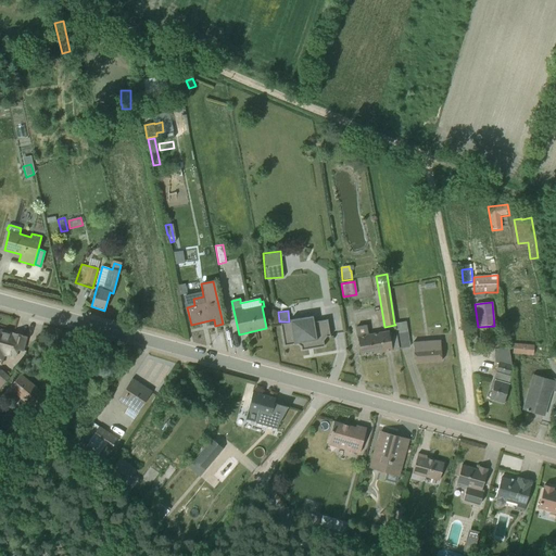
[(330,337),(327,320),(314,321),(313,316),(290,320),(290,323),(280,324),(285,345),(297,343),(301,346),(302,350),(324,346),(323,341),(326,337),(330,337)]
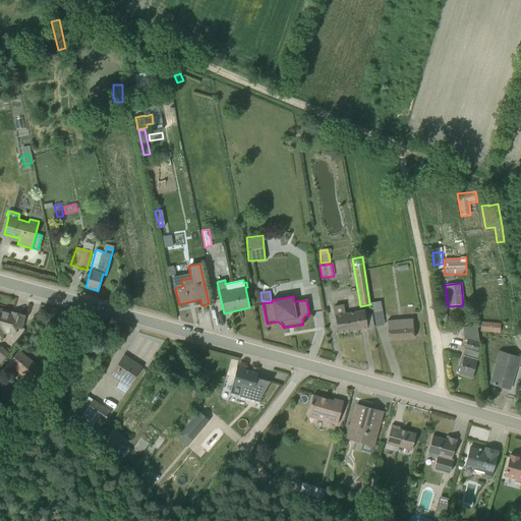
[(369,303),(370,304),(373,328),(384,326),(381,302),(369,303)]
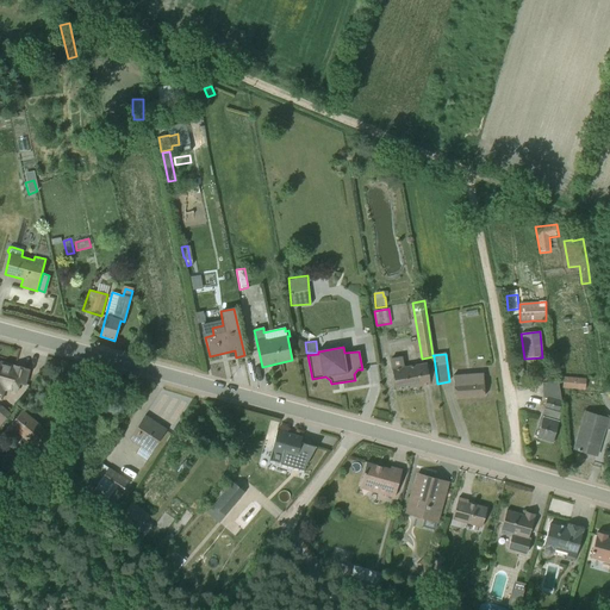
[(396,391),(430,385),(427,363),(404,367),(402,356),(390,359),(396,391)]
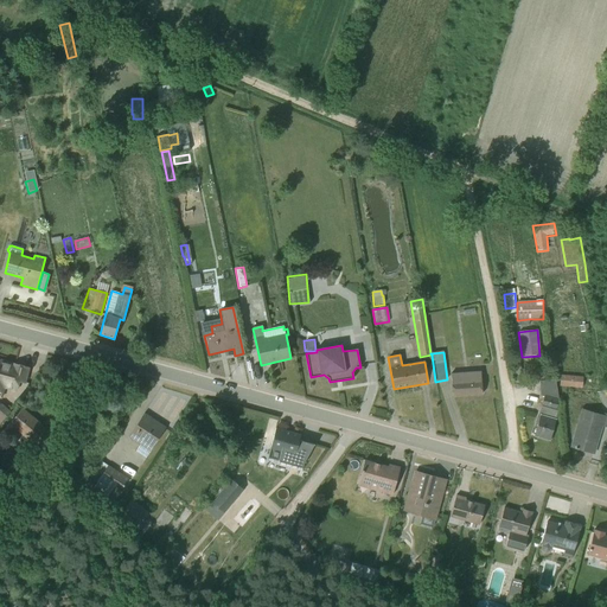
[(535,375),(543,381),(551,369),(543,363),(535,375)]
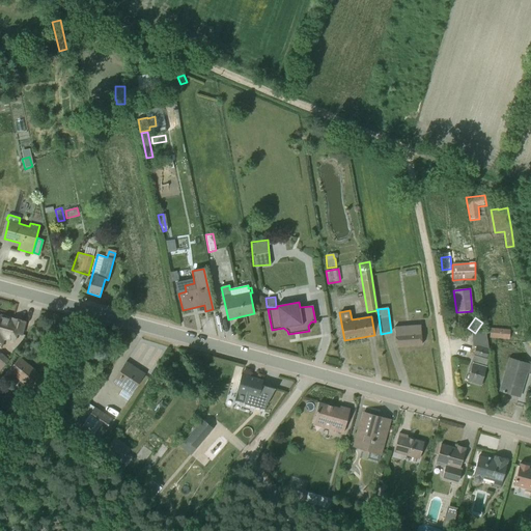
[(21,336),(25,322),(11,318),(10,323),(0,318),(0,348),(2,350),(4,340),(15,343),(16,338),(17,338),(18,335),(21,336)]
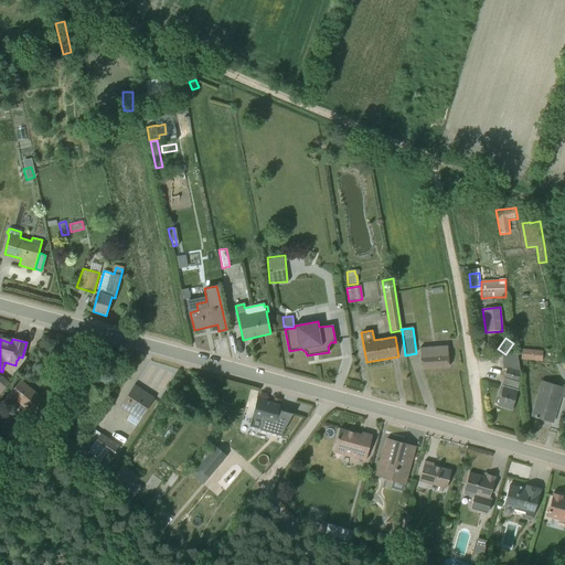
[(420,369),(449,368),(447,345),(419,348),(420,369)]
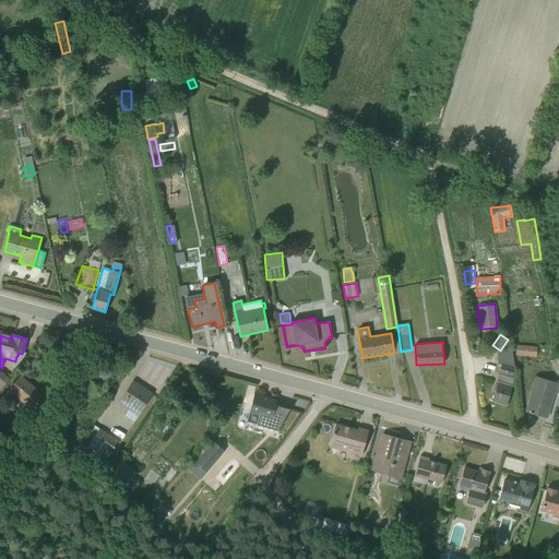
[(537,347),(516,346),(515,356),(536,358),(537,347)]
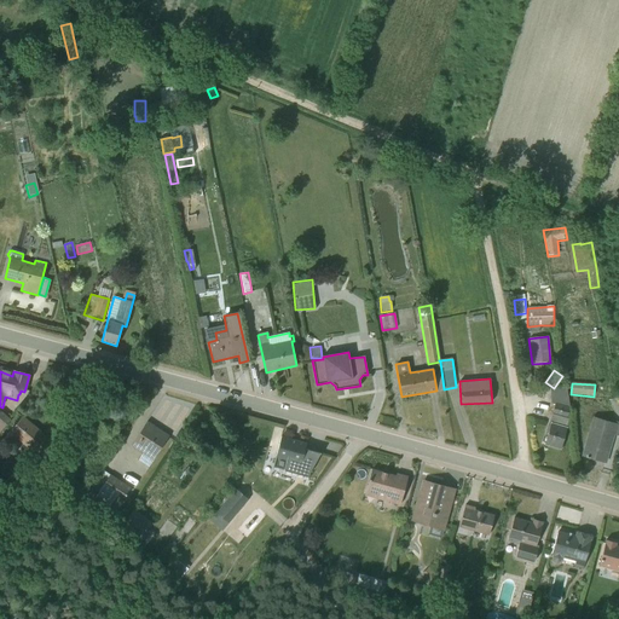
[(545,445),(560,449),(568,418),(567,418),(570,408),(566,387),(550,388),(550,404),(554,405),(549,423),(548,423),(544,434),(548,435),(545,445)]
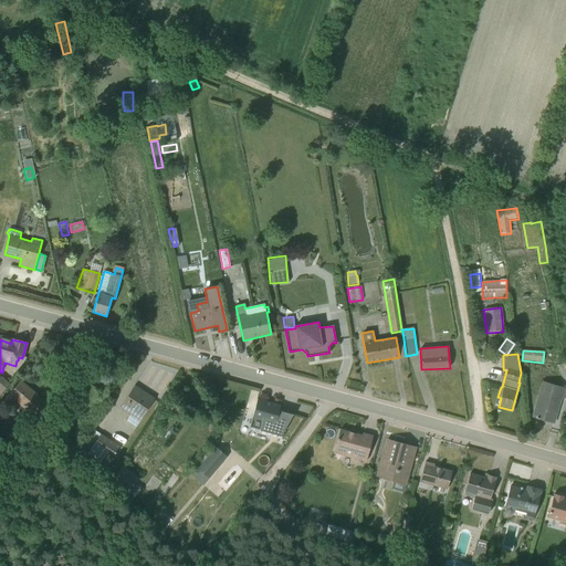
[(37,419),(49,404),(21,381),(4,401),(11,407),(16,402),(37,419)]
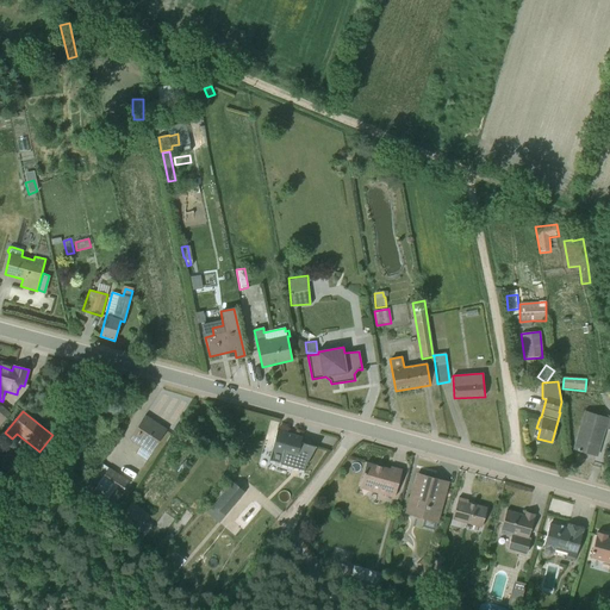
[(576,449),(596,455),(603,429),(609,430),(609,416),(607,416),(605,417),(586,412),(576,449)]
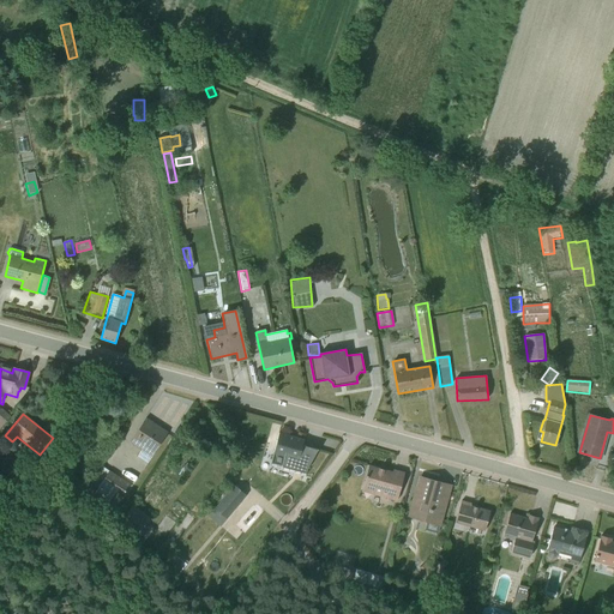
[(138,457),(148,464),(168,433),(145,419),(130,443),(142,450),(138,457)]
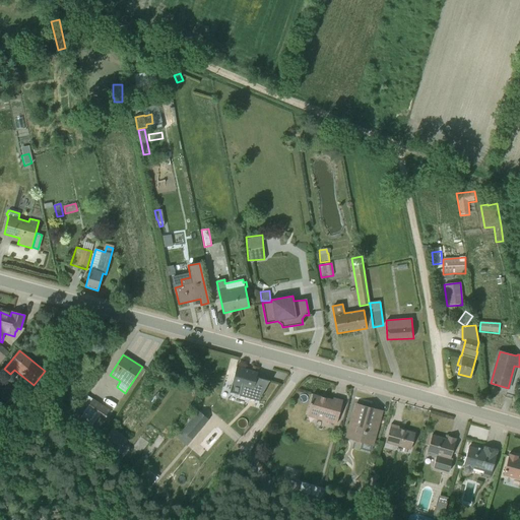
[(230,393),(258,400),(269,381),(256,378),(257,373),(237,367),(230,393)]
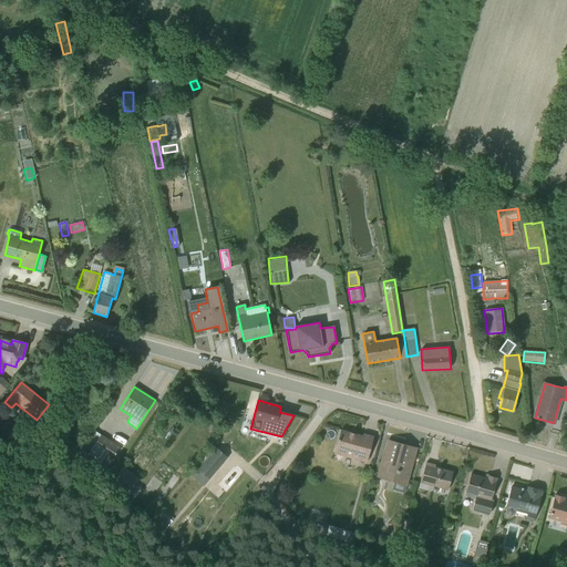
[(213,431),(218,428),(214,421),(208,425),(213,431)]
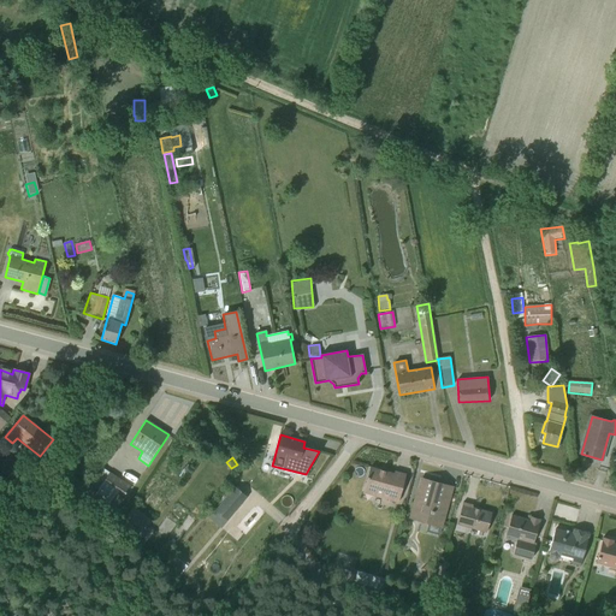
[(363,493),(398,503),(406,475),(395,472),(394,474),(369,467),(363,493)]
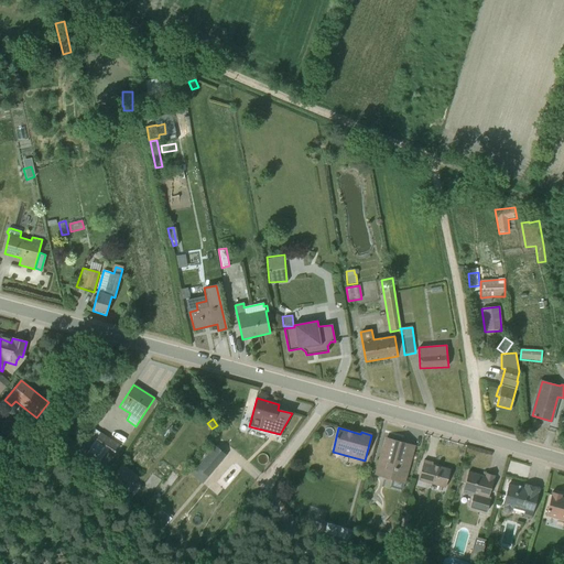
[(79,452),(85,455),(85,456),(104,469),(119,445),(100,432),(100,433),(94,429),(79,452)]
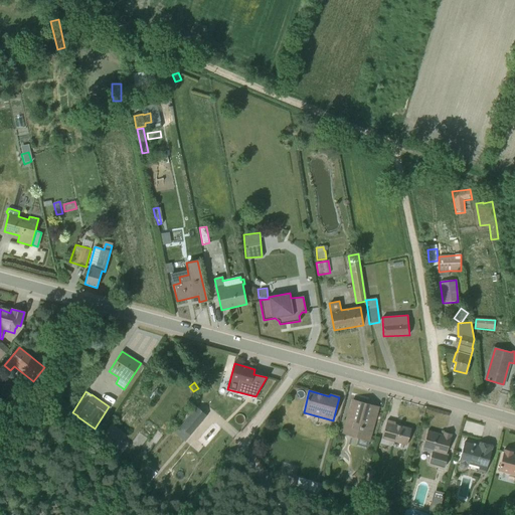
[(368,441),(369,442),(378,407),(360,402),(360,404),(352,402),(344,435),(358,439),(356,445),(367,448),(368,441)]
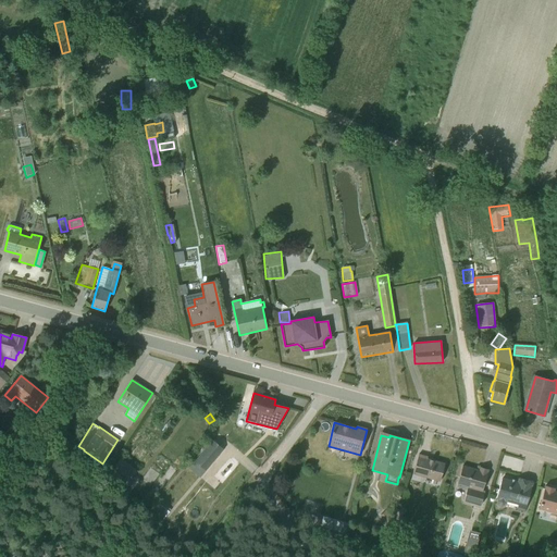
[(206,471),(223,449),(212,440),(194,461),(206,471)]
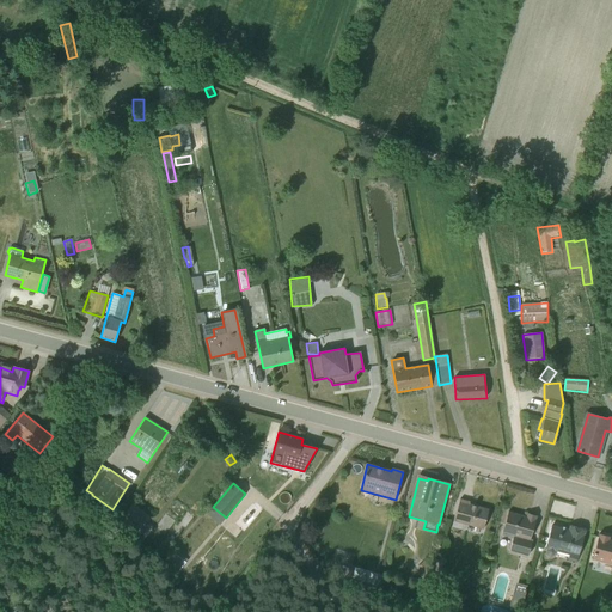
[(453,521),(483,530),(489,510),(469,505),(470,502),(459,500),(453,521)]
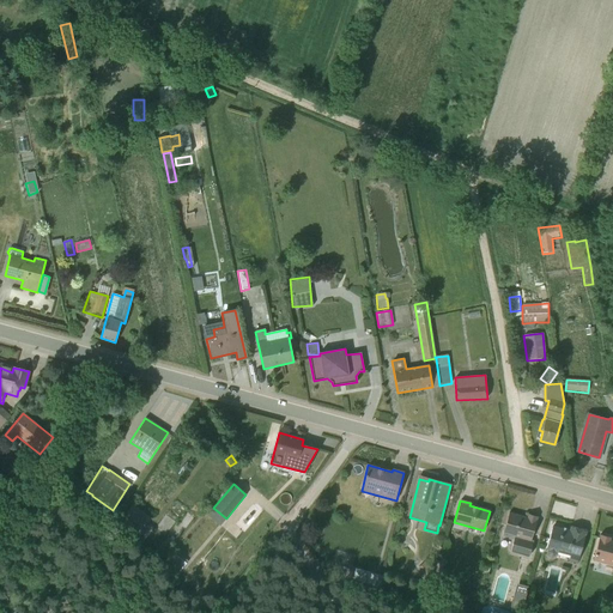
[(128,514),(122,521),(121,520),(117,525),(134,536),(145,522),(147,523),(152,519),(133,504),(127,513),(128,514)]
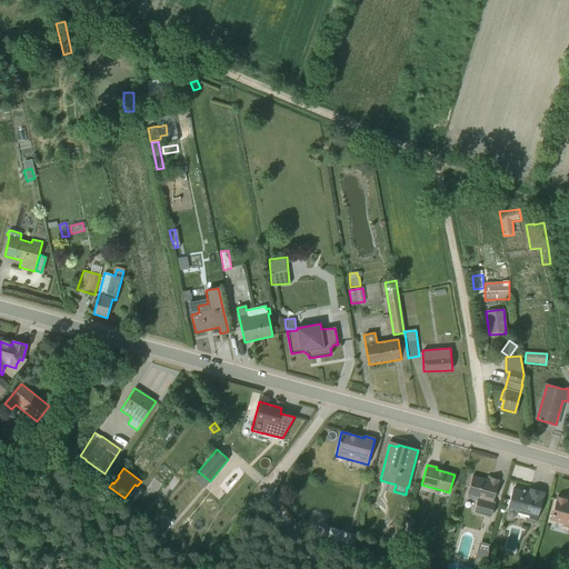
[(473,511),(491,517),(495,502),(492,501),(499,480),(490,478),(489,480),(472,476),(467,496),(467,498),(477,501),(473,511)]
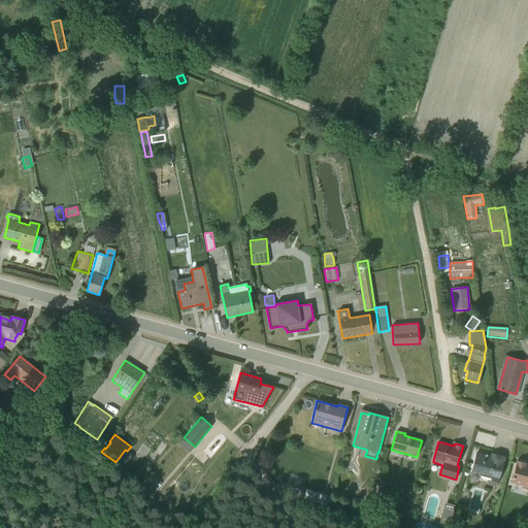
[(490,484),(497,486),(504,458),(492,454),(490,458),(476,454),(470,473),(471,473),(471,475),(471,479),(473,481),(477,481),(479,477),(480,475),(481,475),(479,481),(489,483),(490,479),(491,479),(490,484)]
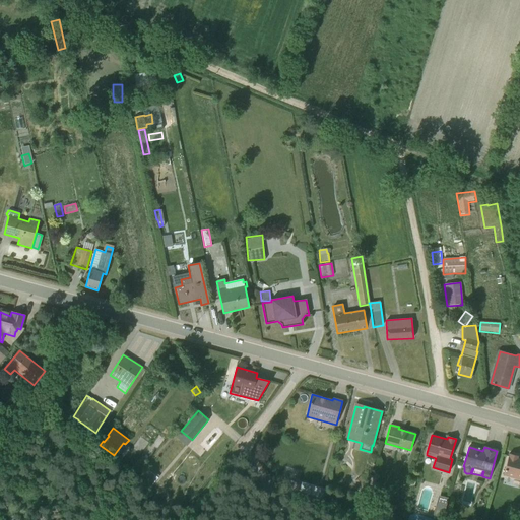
[(503,476),(519,480),(519,459),(517,459),(518,456),(509,454),(503,476)]
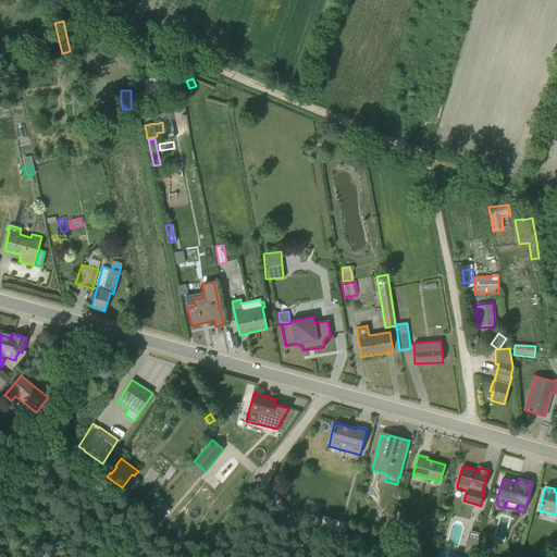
[(145,507),(158,493),(159,491),(156,489),(155,490),(152,489),(140,503),(145,507)]
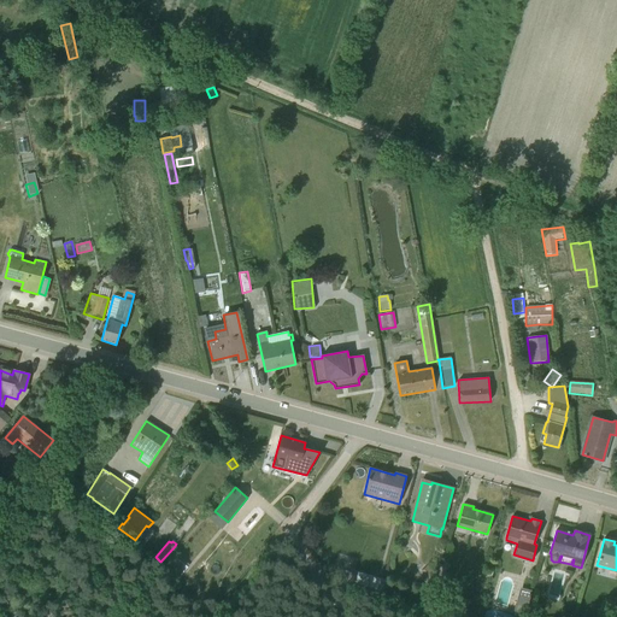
[(177,579),(189,565),(175,553),(164,566),(177,579)]
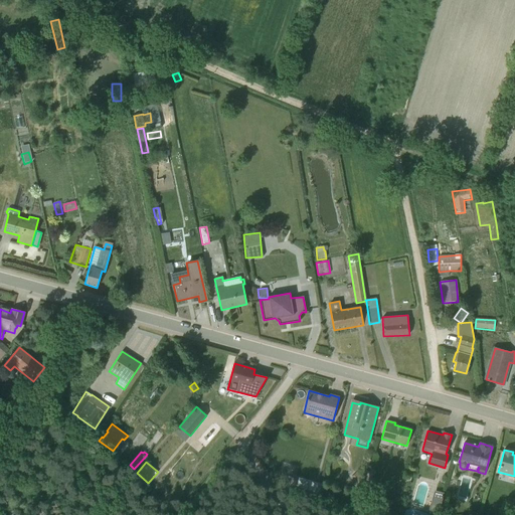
[(362,485),(363,480),(356,472),(350,478),(351,479),(349,481),(358,490),(362,485)]
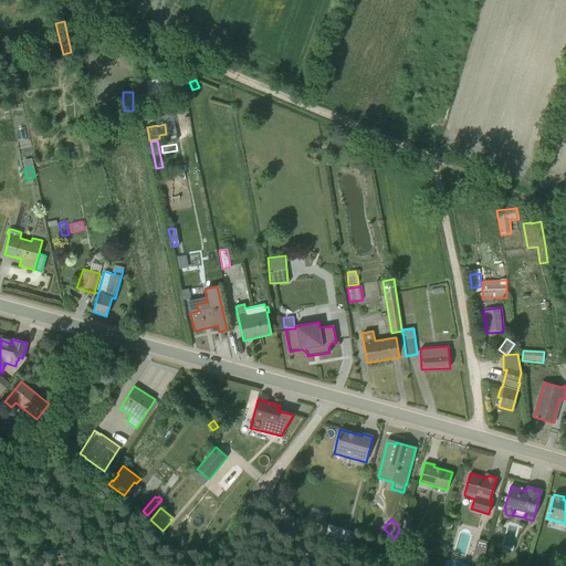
[(348,552),(354,532),(327,524),(327,525),(326,524),(325,528),(326,528),(325,536),(344,542),(343,546),(347,548),(346,552),(348,552)]
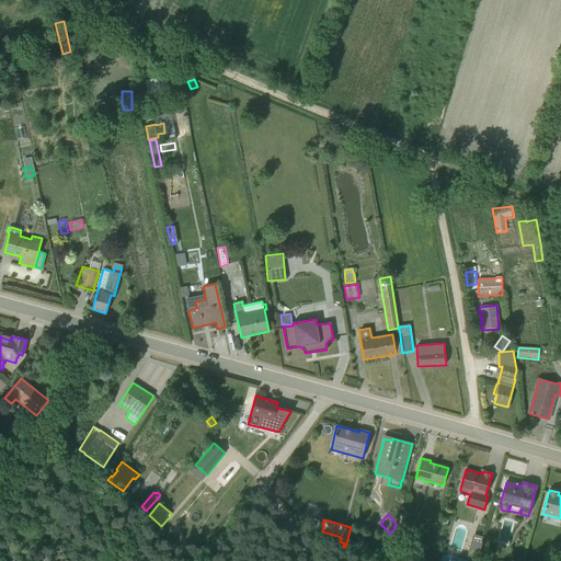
[(467,556),(478,559),(483,537),(472,535),(467,556)]
